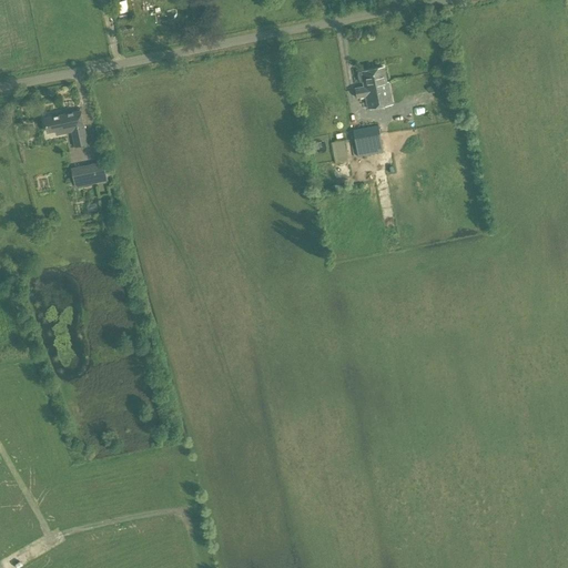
[(387,82),(384,68),(359,72),(361,81),(365,81),(366,87),(356,89),(358,98),(366,97),(368,108),(393,103),(388,82),(387,82)]
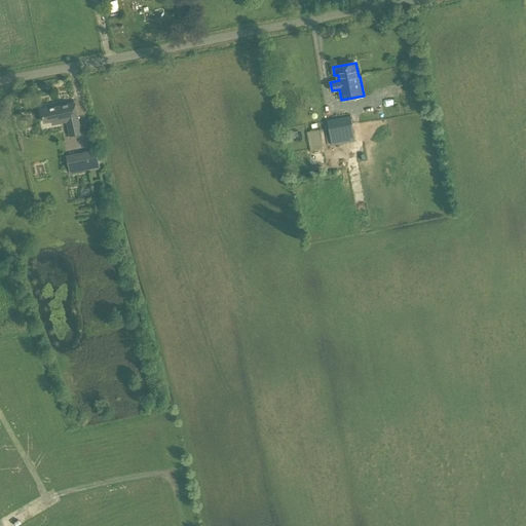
[(81,133),(76,110),(75,101),(63,104),(63,106),(41,110),(44,122),(60,119),(60,118),(66,117),(69,136),(81,133)]
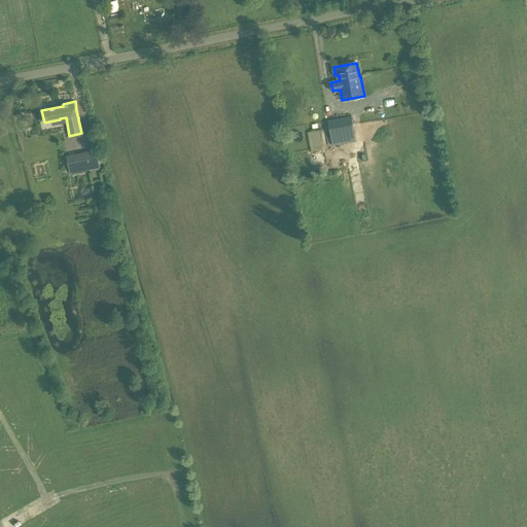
[(331,146),(356,142),(352,116),(327,120),(331,146)]
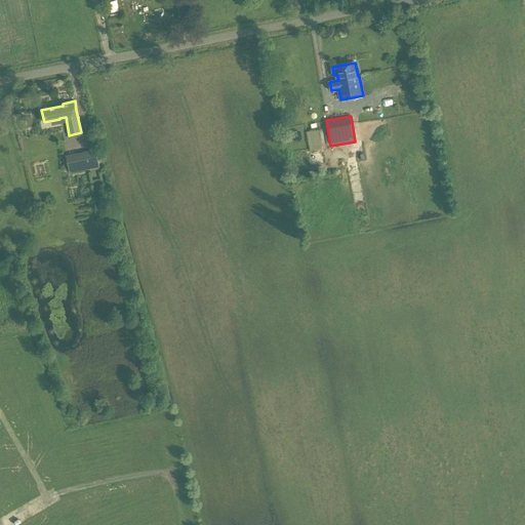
[(309,151),(321,149),(318,130),(306,132),(309,151)]
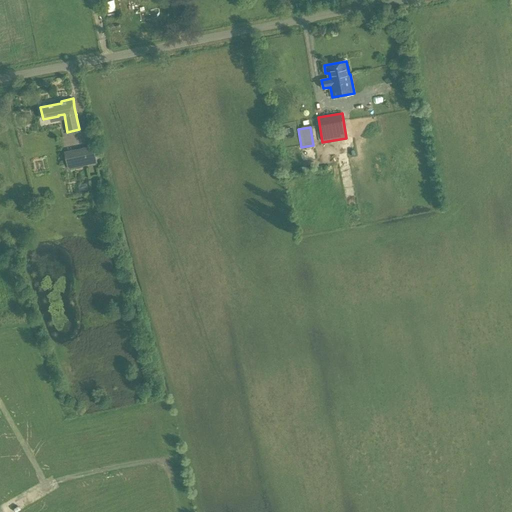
[(85,148),(69,151),(72,164),(85,162),(86,165),(97,162),(94,146),(85,148)]
